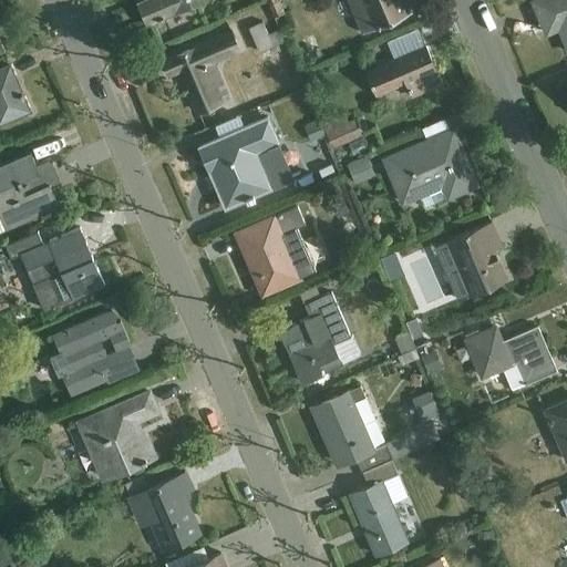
[(147,28),(210,0),(153,0),(138,7),(147,28)]
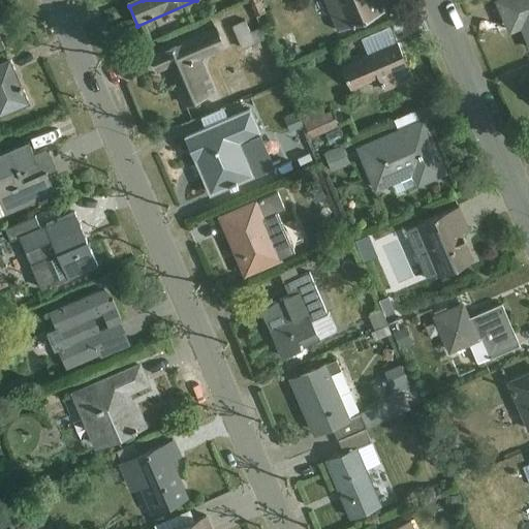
[(248,0),(255,19),(267,16),(261,1),(265,0),(248,0)]
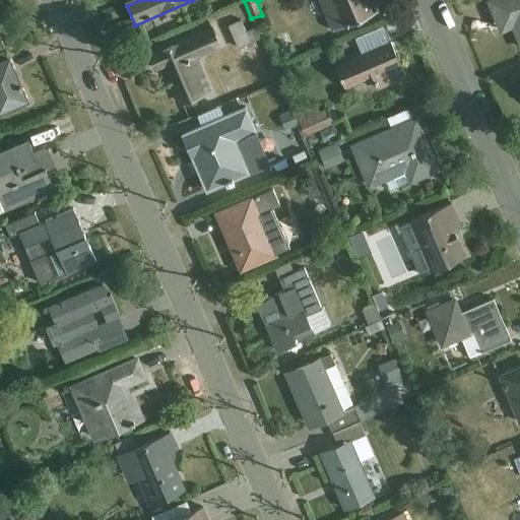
[(318,0),(332,33),(378,13),(372,0),(318,0)]
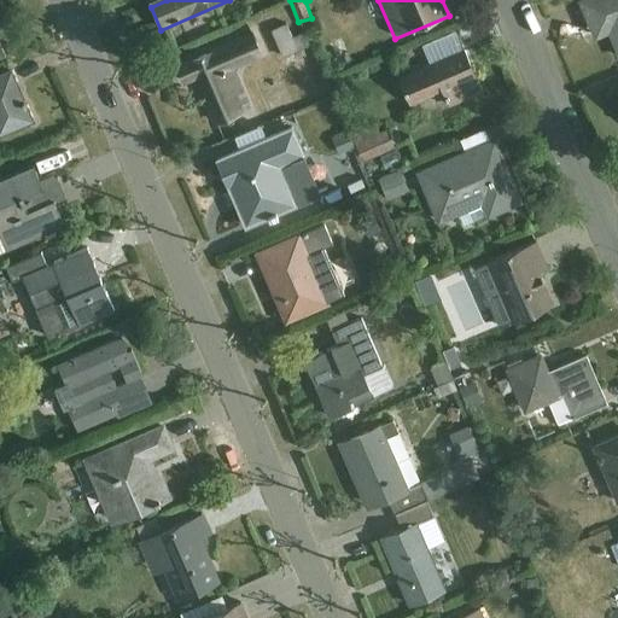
[(617,0),(588,0),(581,4),(590,25),(604,19),(617,52),(617,0)]
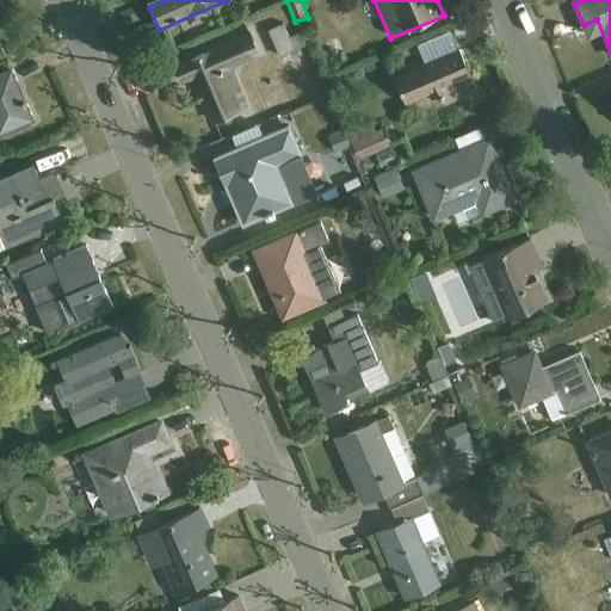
[(283,26),(267,32),(279,60),(306,49),(301,35),(289,39),(283,26)]
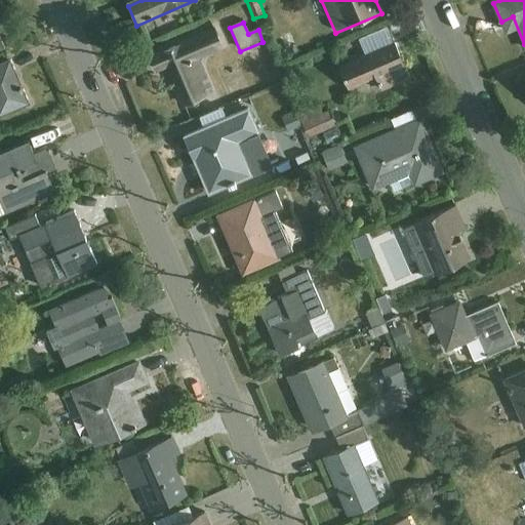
[(224,50),(215,32),(151,59),(156,72),(168,68),(185,107),(213,94),(200,62),(224,50)]
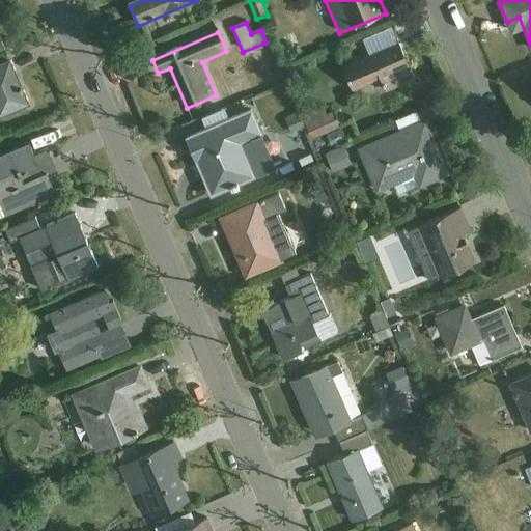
[(385,92),(415,80),(399,46),(342,71),(353,92),(380,80),(385,92)]
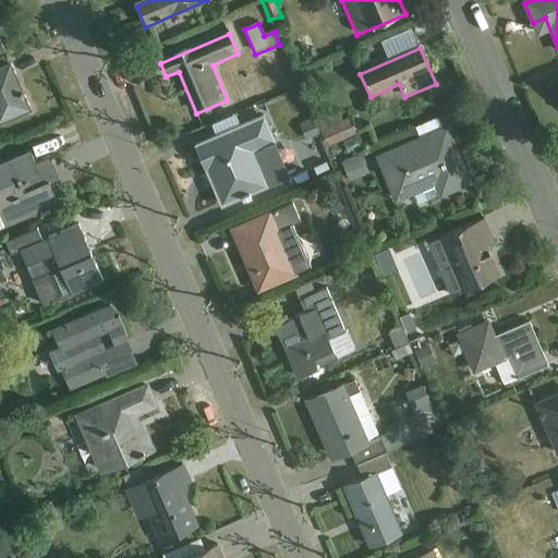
[(0,125),(29,112),(10,67),(0,70),(0,125)]
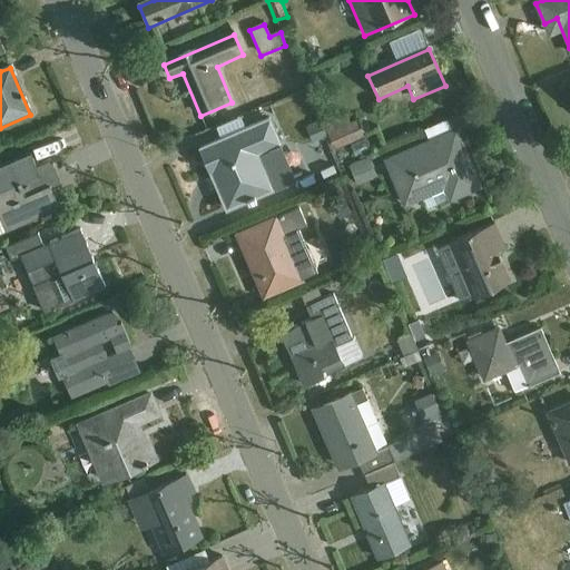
[(283,145),(272,120),(202,150),(227,210),(247,203),(248,204),(296,183),(281,147),(283,145)]
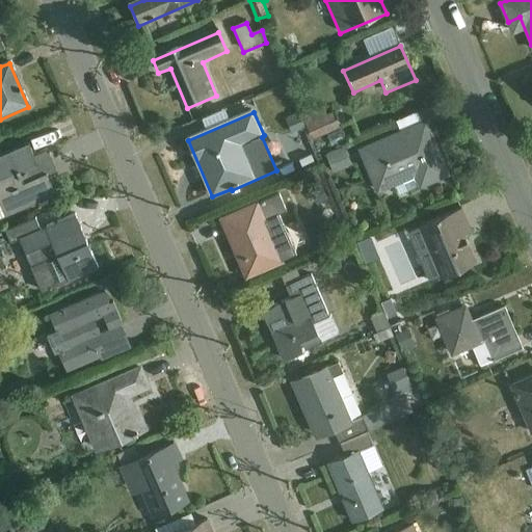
[(342,129),(336,112),(327,116),(325,112),(303,122),(313,142),(342,129)]
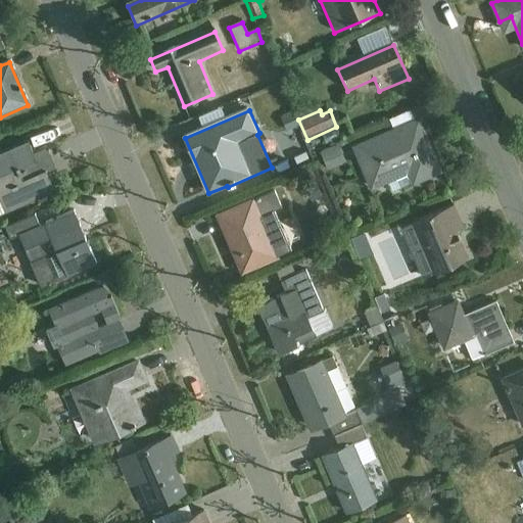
[(299,128),(293,113),(281,120),(287,133),(299,128)]
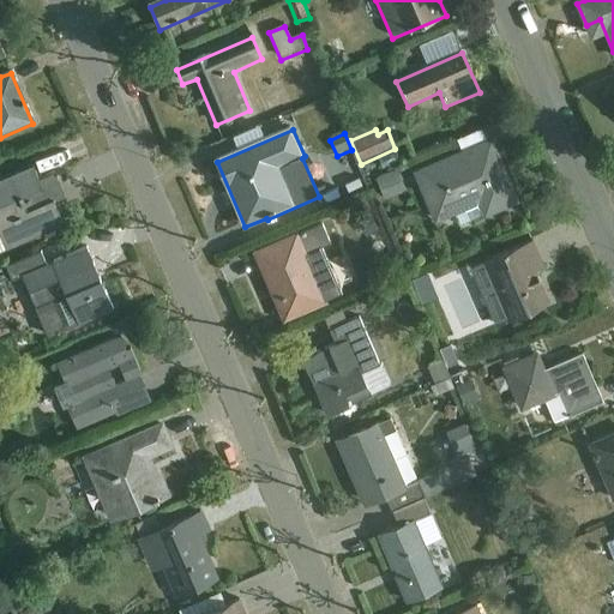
[(483,218),(517,203),(501,166),(499,166),(489,143),(414,176),(434,224),(457,216),(461,226),(482,217),(483,218)]
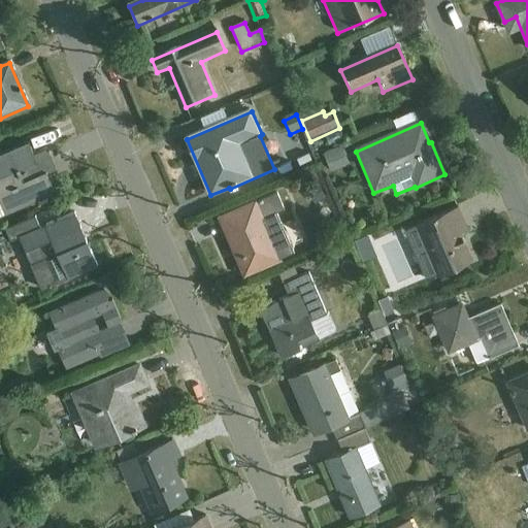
[(339,132),(325,138),(329,147),(343,141),(339,132)]
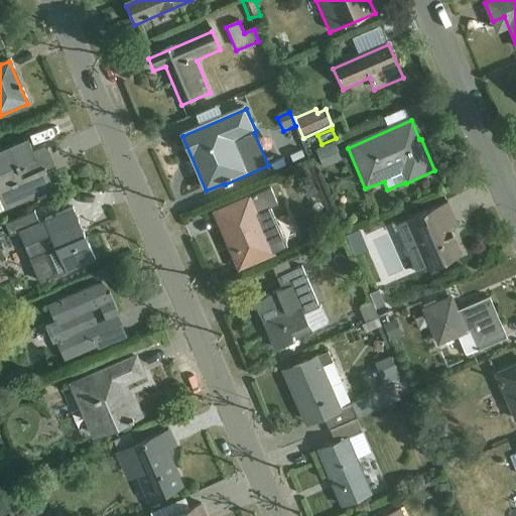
[(0,215),(54,191),(46,171),(54,167),(46,147),(33,153),(28,141),(0,152),(0,215)]
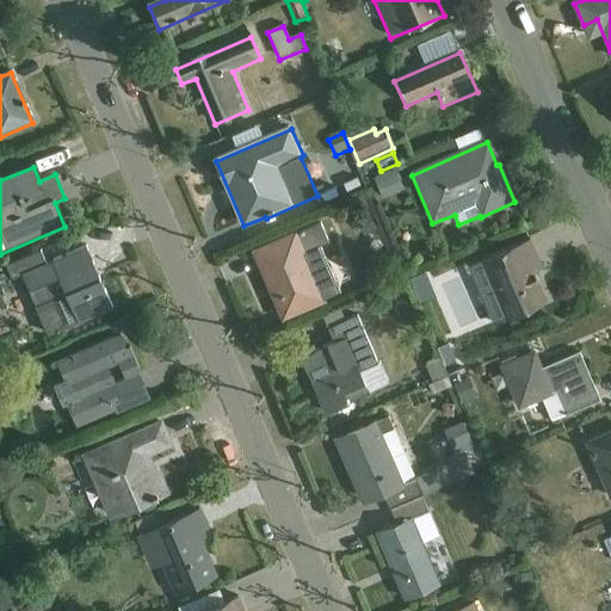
[(396,170),(374,180),(383,201),(405,191),(396,170)]
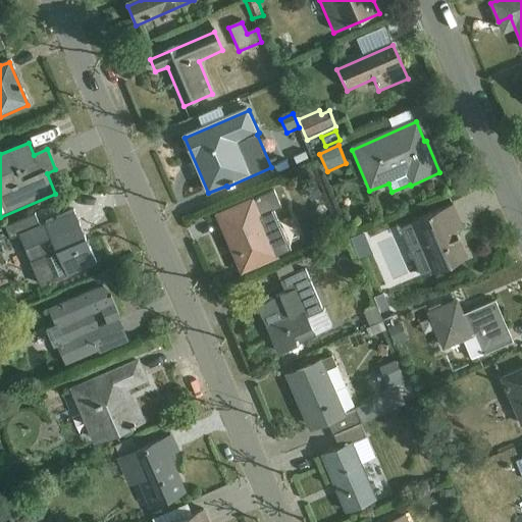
[(322,196),(312,181),(301,189),(312,203),(322,196)]
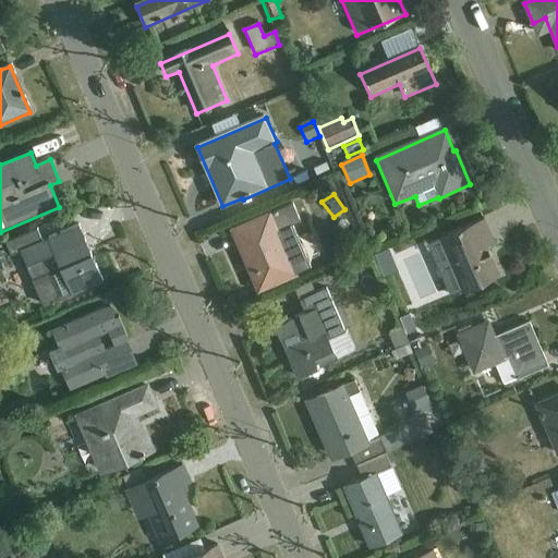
[(259,292),(311,269),(292,227),(301,223),(292,206),(233,232),(259,292)]
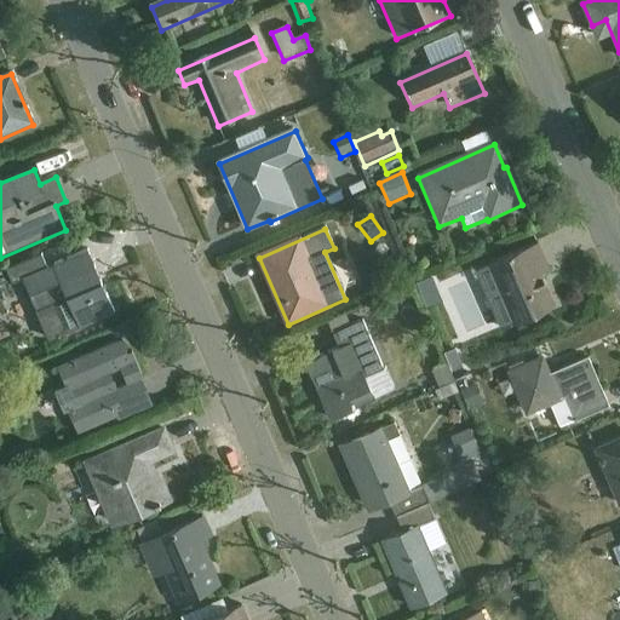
[(515,326),(555,308),(541,275),(550,271),(538,245),(489,267),(515,326)]
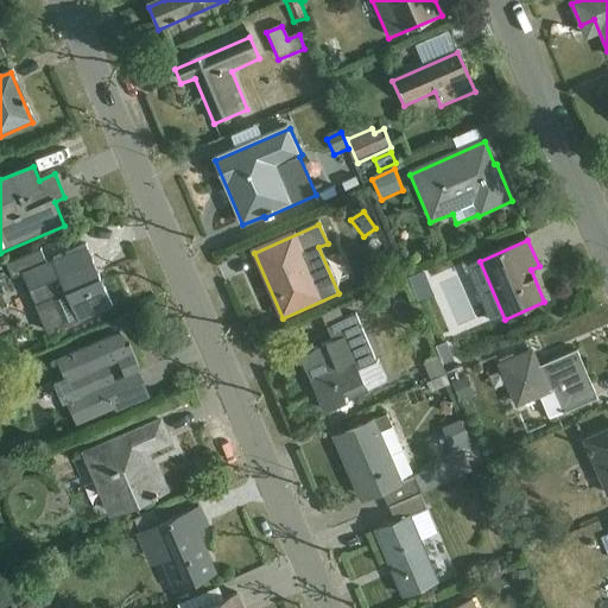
[(49,336),(113,309),(99,278),(95,279),(89,265),(93,264),(86,247),(46,264),(42,252),(7,266),(13,280),(23,276),(40,316),(44,321),(44,324),(49,336)]
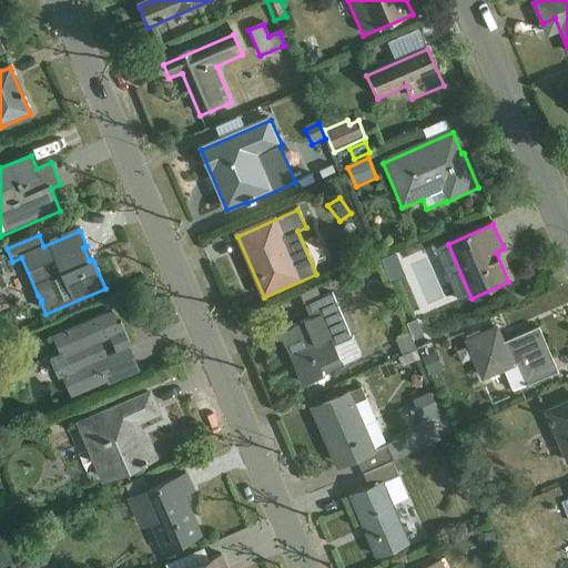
[(381,261),(388,282),(401,277),(394,256),(381,261)]
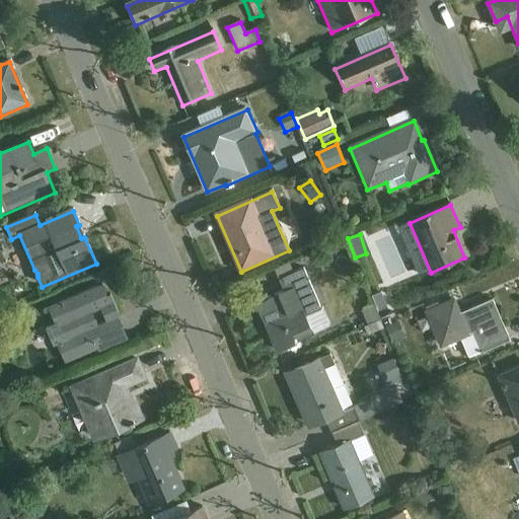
[(336,255),(318,263),(322,271),(339,264),(336,255)]
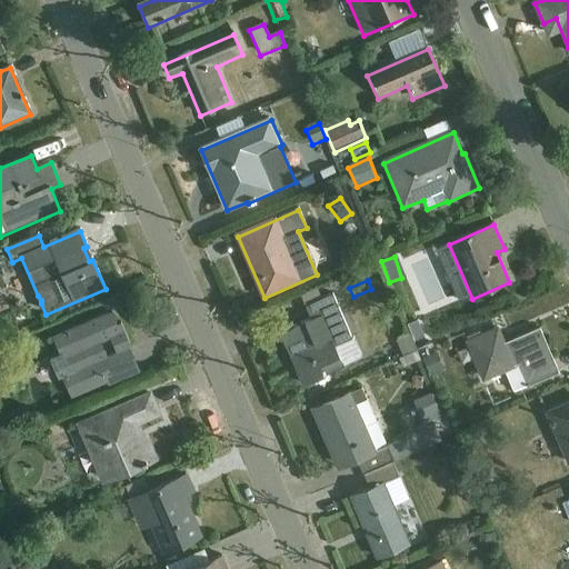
[(345,369),(343,367),(361,358),(353,339),(351,340),(332,297),(306,308),(311,321),(280,335),(303,387),(345,369)]
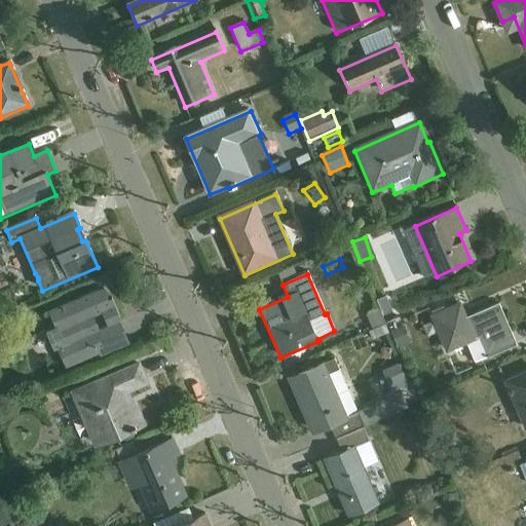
[(102,314),(108,330),(118,326),(120,321),(112,301),(109,302),(108,300),(110,295),(104,291),(48,314),(55,330),(45,334),(53,353),(58,351),(67,370),(99,357),(91,336),(100,333),(94,318),(102,314)]
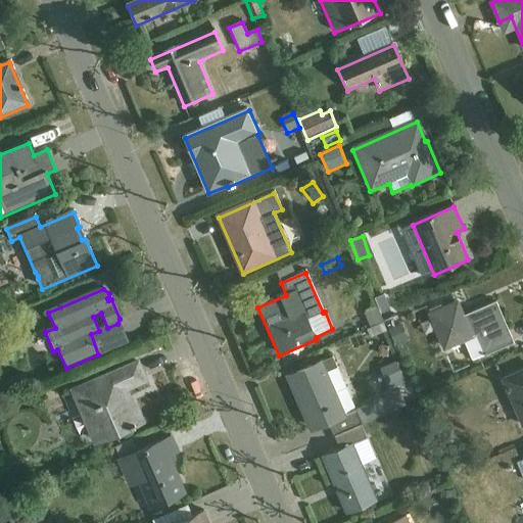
[(377,308),(383,323),(392,318),(383,296),(374,300),(377,308)]
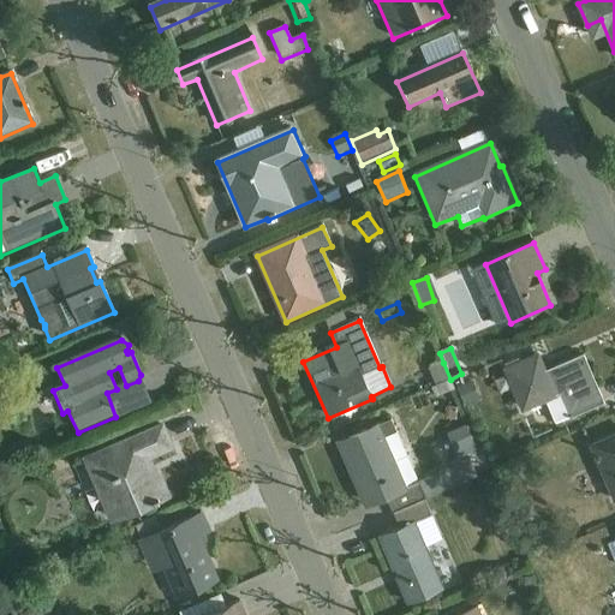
[(555,425),(604,405),(584,357),(547,372),(539,354),(503,370),(521,415),(545,405),(555,425)]
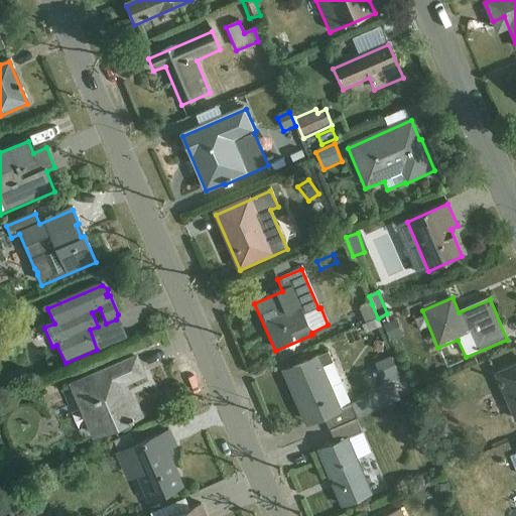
[(365,324),(378,318),(372,304),(360,310),(365,324)]
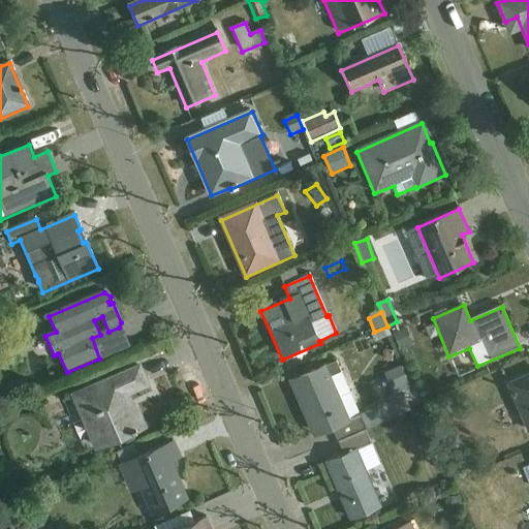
[(375,343),(392,337),(387,327),(374,332),(371,334),(375,343)]
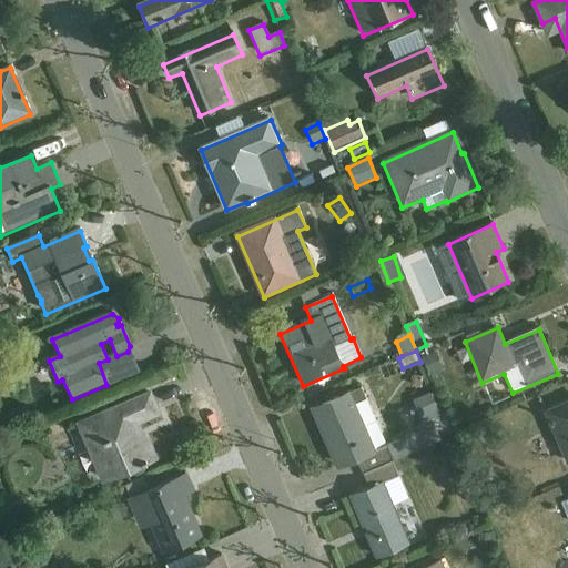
[(423,359),(429,377),(444,372),(436,354),(423,359)]
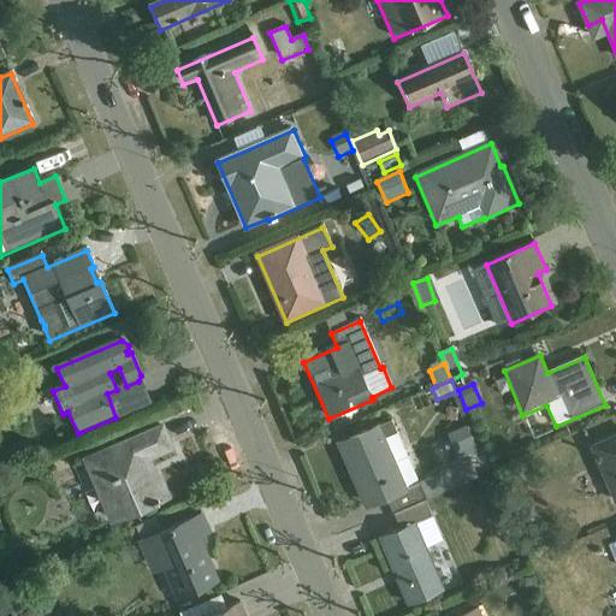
[(360,481),(371,508),(389,501),(396,516),(432,499),(479,479),(472,462),(419,484),(392,422),(339,445),(355,484),(360,481)]
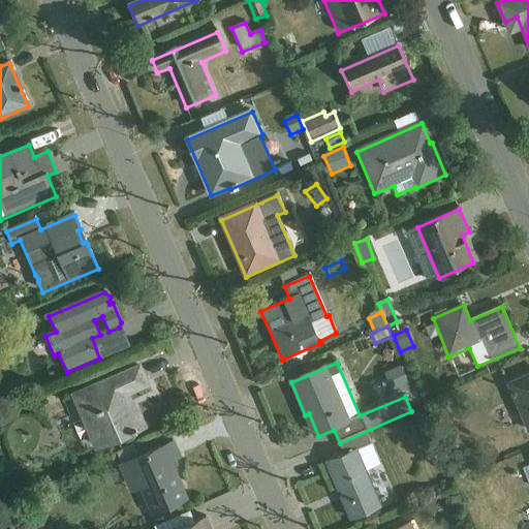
[(400,368),(385,374),(395,397),(411,391),(408,383),(411,382),(404,367),(401,368),(400,368)]
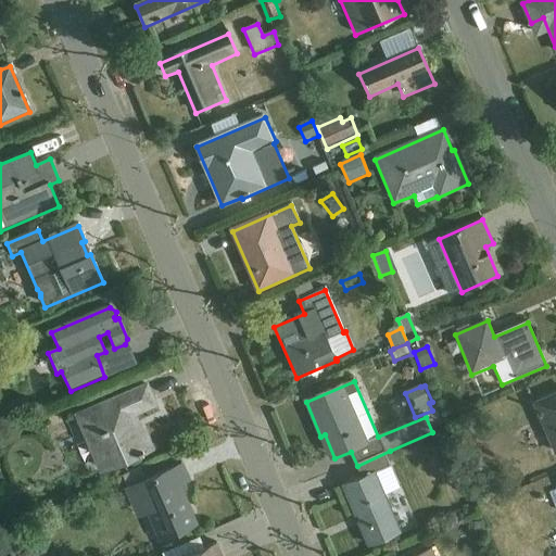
[(154,405),(147,387),(75,417),(99,472),(150,450),(141,429),(139,431),(131,415),(154,405)]
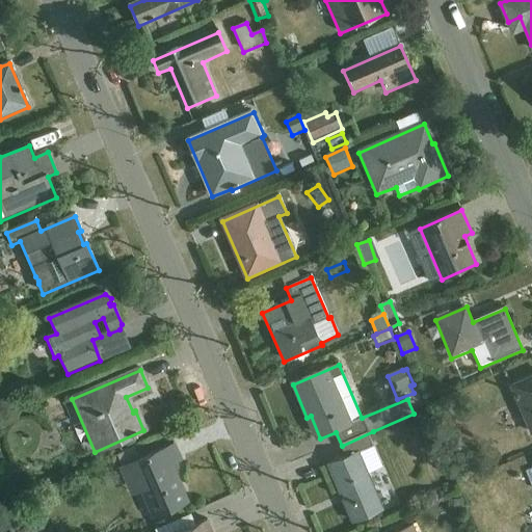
[(530,435),(531,434),(531,378),(510,389),(530,435)]
